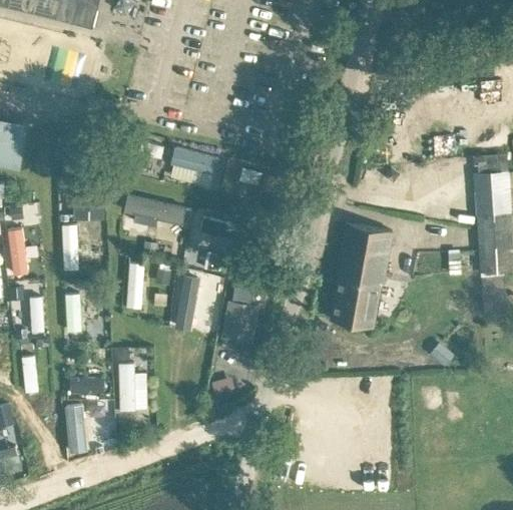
[(0,0),(0,6),(57,20),(73,24),(92,29),(99,0),(0,0)]
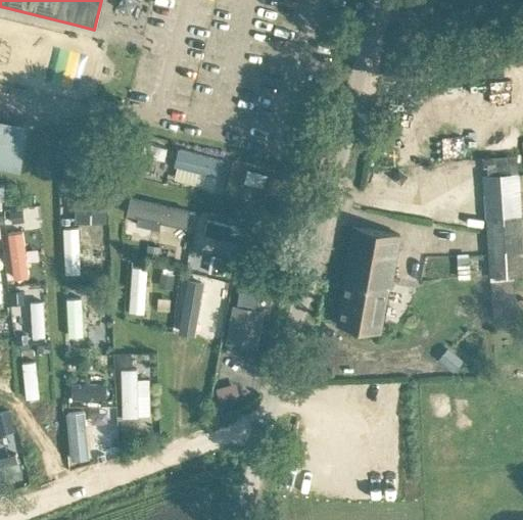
[(0,169),(18,174),(26,139),(28,129),(0,123),(0,169)]
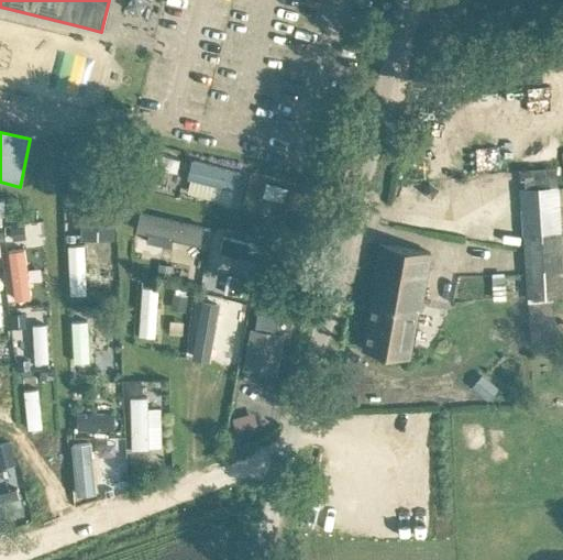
[(518,172),(527,302),(562,298),(562,276),(555,169),(518,172)]
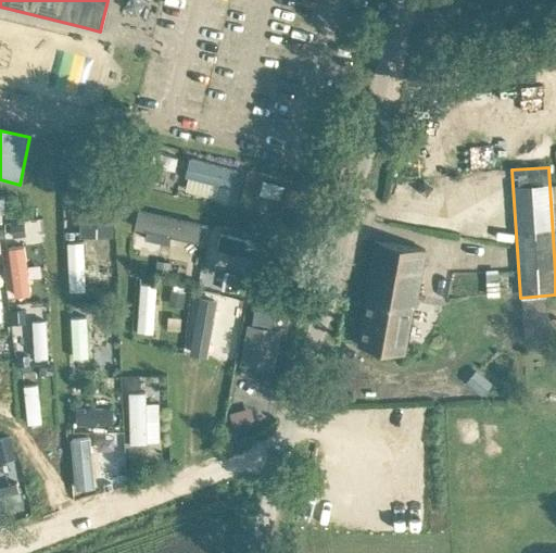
[(83,195),(74,195),(74,221),(83,221),(81,239),(114,240),(114,181),(83,181),(83,195)]
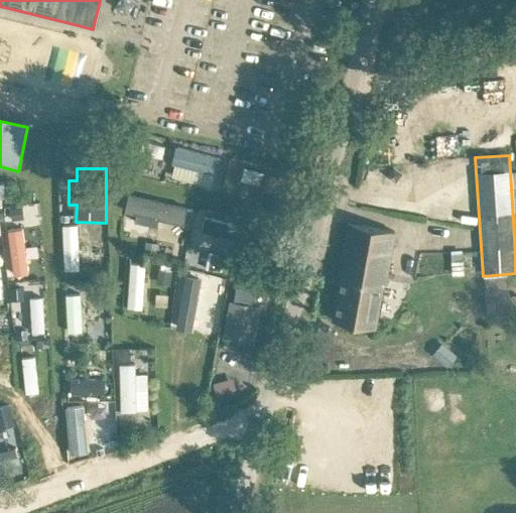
[(394,168),(387,178),(394,183),(399,183),(404,176),(394,168)]
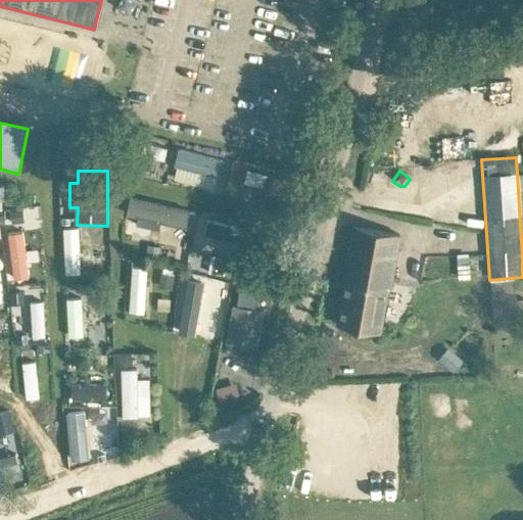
[(380,334),(398,236),(352,228),(342,282),(345,283),(337,326),(380,334)]
